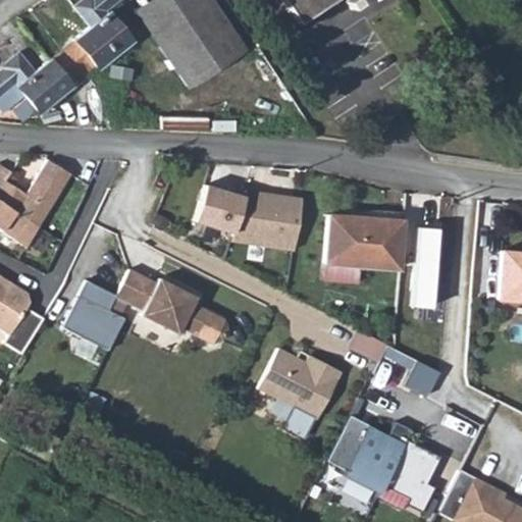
[(73,41),(49,61),(68,86),(83,73),(92,65),(96,68),(127,42),(103,12),(117,0),(80,0),(72,6),(89,25),(72,39),(73,41)]
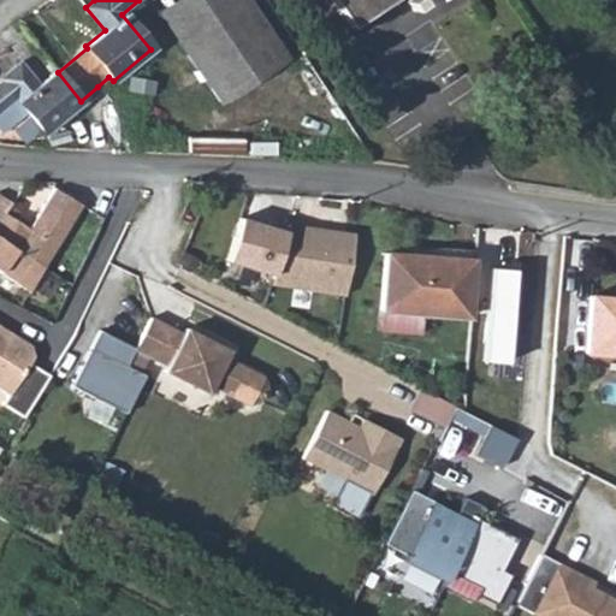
[(247,0),(177,0),(159,12),(218,102),(285,59),(247,0)]
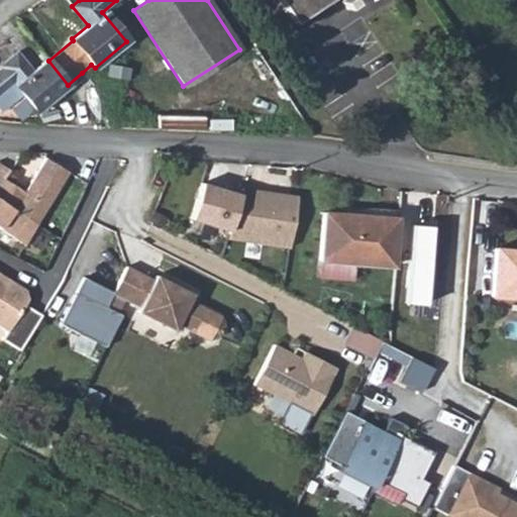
[(280,0),(293,19),(323,0),(280,0)]
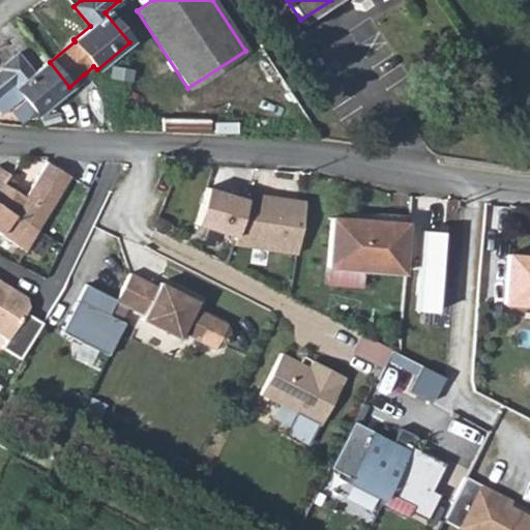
[(0,68),(0,70),(0,69),(0,113),(22,96),(36,114),(69,87),(50,62),(48,59),(32,74),(17,54),(0,66),(0,68)]
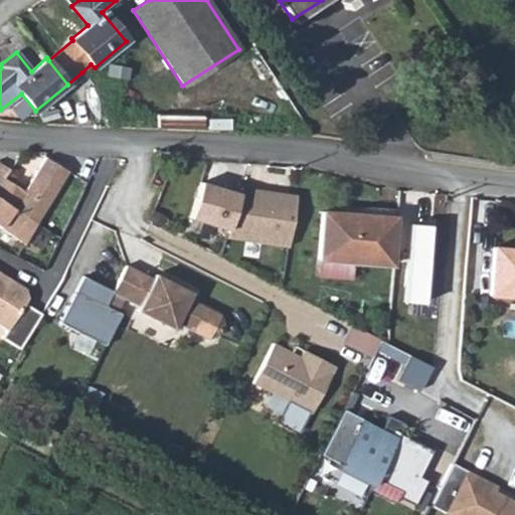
[(25,191),(4,179),(0,184),(0,202),(11,209),(36,224),(67,171),(42,158),(25,191)]
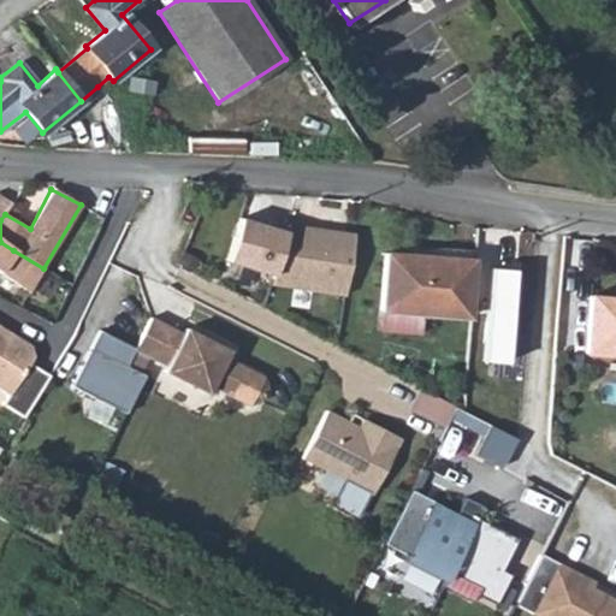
[(11,205),(0,196),(0,271),(13,250),(0,242),(0,220),(5,214),(11,205)]
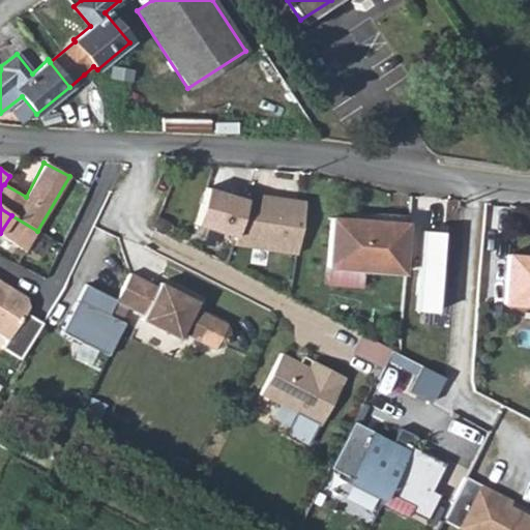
[(236,244),(247,203),(230,198),(229,202),(207,196),(197,233),(236,244)]
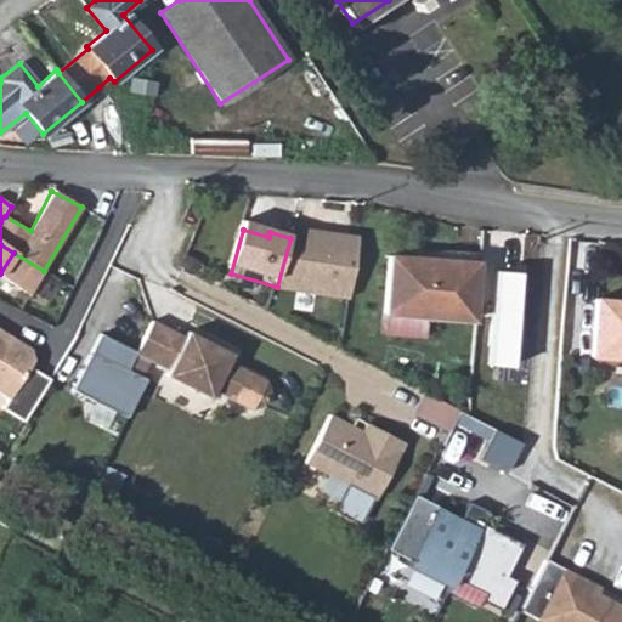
[(356,244),(292,235),(290,238),(277,287),(276,289),(294,292),(299,299),(349,305),(356,244)]
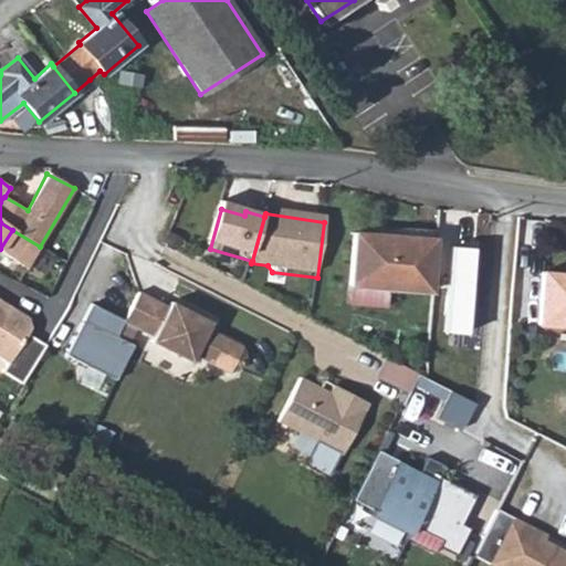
[(0,251),(27,268),(40,247),(12,230),(0,249),(0,251)]
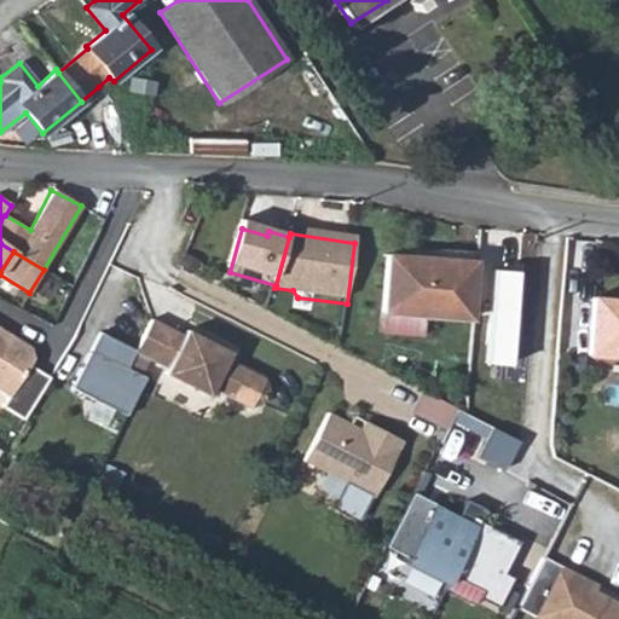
[(474,264),(387,256),(381,330),(422,334),(424,317),(469,320),(474,264)]
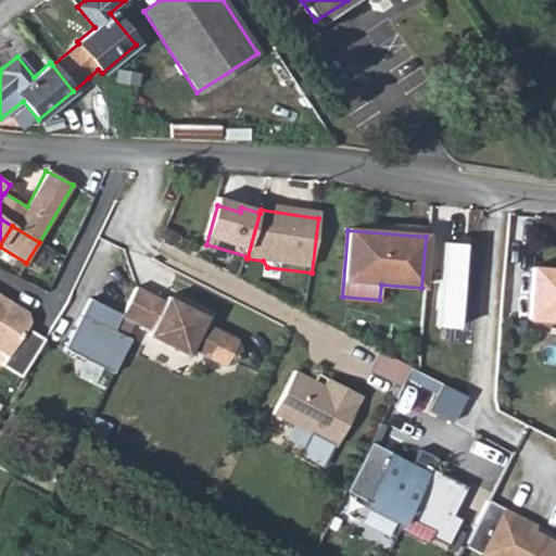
[(464,330),(470,245),(443,243),(436,329),(464,330)]
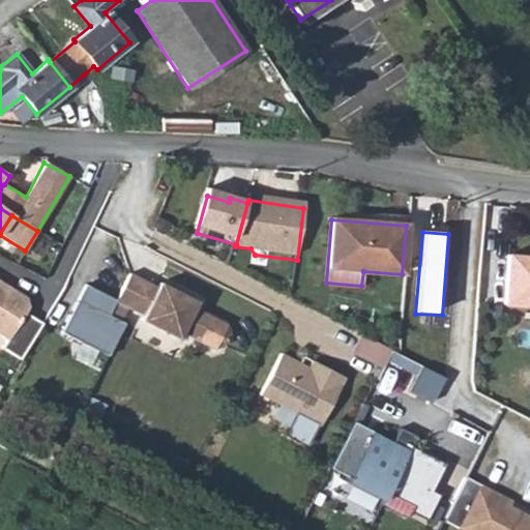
[(529,257),(507,255),(503,303),(529,305),(529,257)]
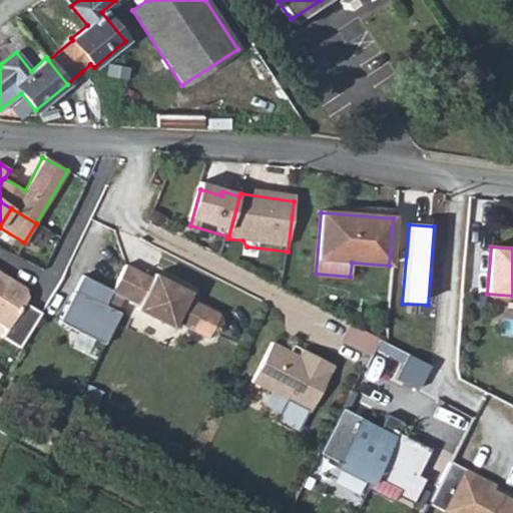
[(129,266),(115,291),(127,297),(143,305),(140,310),(176,327),(179,322),(205,333),(215,331),(218,322),(215,312),(191,300),(196,293),(158,274),(156,279),(129,266)]
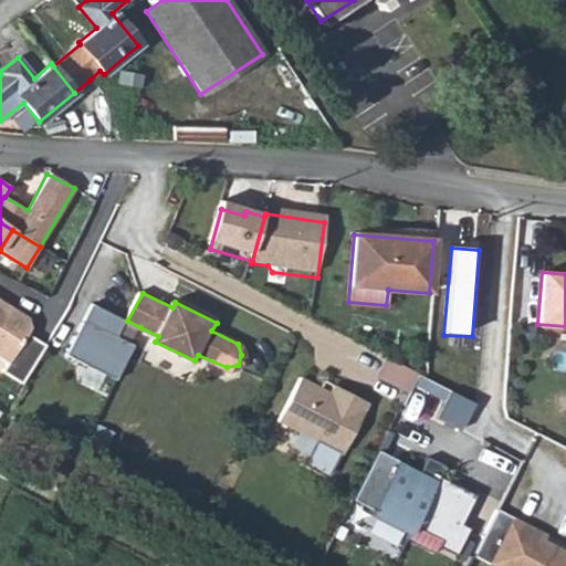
[(118,339),(127,321),(94,305),(70,354),(119,379),(135,347),(118,339)]
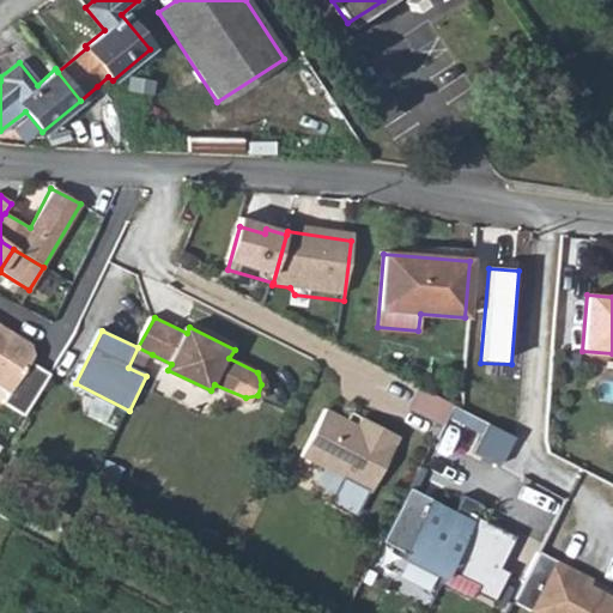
[(24,350),(0,334),(0,396),(2,398),(0,400),(0,411),(17,422),(20,417),(43,380),(23,366),(26,362),(24,350)]
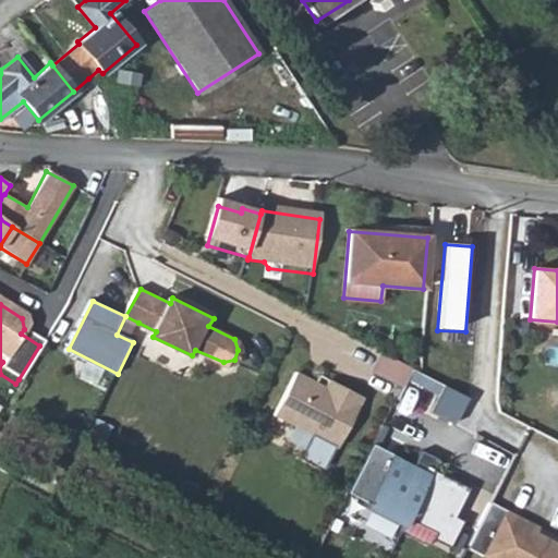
[(312,381),(293,372),(270,415),(334,448),(360,398),(326,379),(322,387),(312,381)]
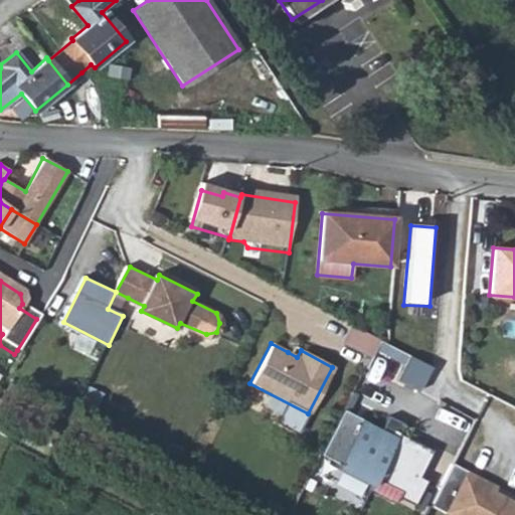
[(292,346),(288,352),(297,357),(301,350),(292,346)]
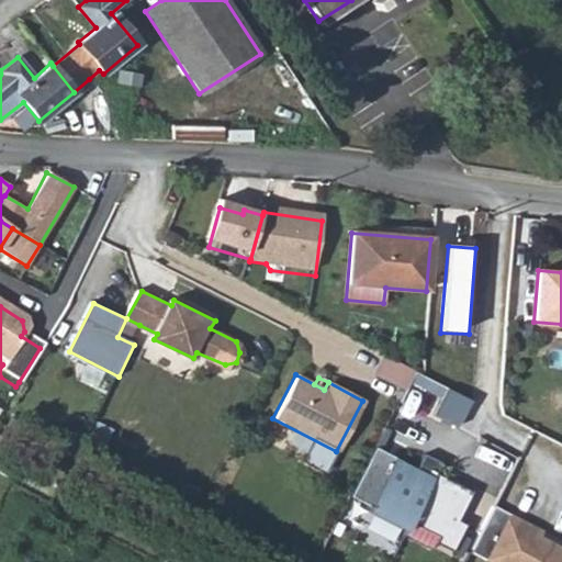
[(459,430),(474,402),(447,389),(433,416),(459,430)]
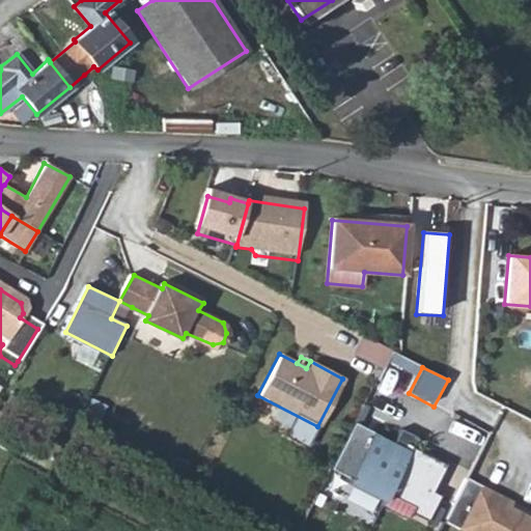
[(351,482),(382,499),(386,491),(410,445),(415,435),(399,427),(392,441),(358,424),(335,470),(353,478),(351,482)]
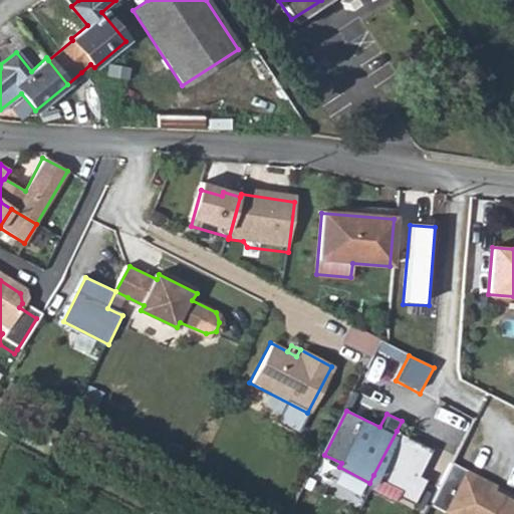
[(397,494),(412,501),(424,478),(417,474),(431,448),(397,431),(373,475),(400,489),(397,494)]
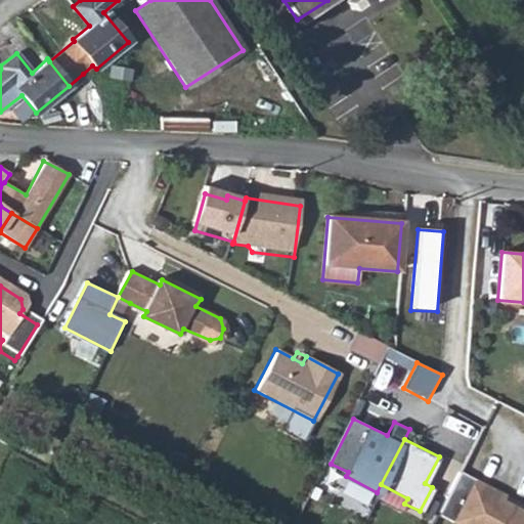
[(506,495),(474,480),(450,523),(452,523),(523,523),(523,512),(521,518),(499,507),(503,501),(506,495)]
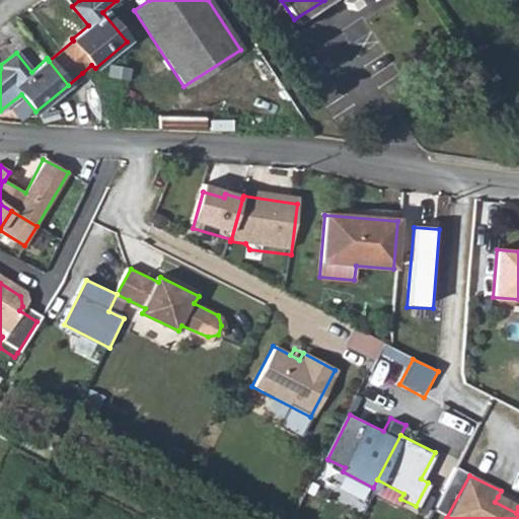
[(518,507),(498,497),(495,502),(516,513),(518,507)]
